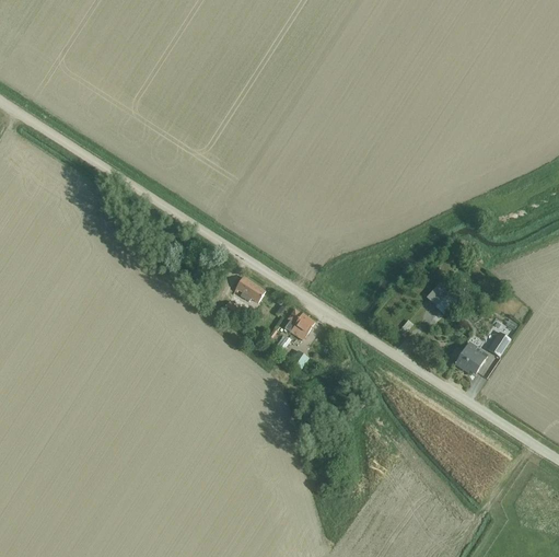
[(258,301),(265,290),(243,276),(234,289),(236,290),(239,288),(243,291),(241,294),(248,300),(251,297),(258,301)]
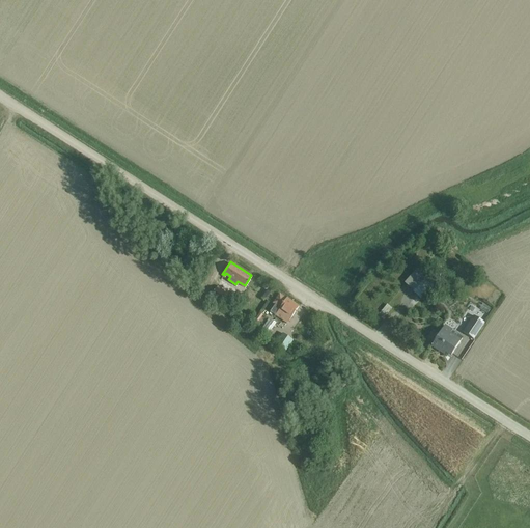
[(426,274),(412,288),(420,297),(434,281),(426,274)]
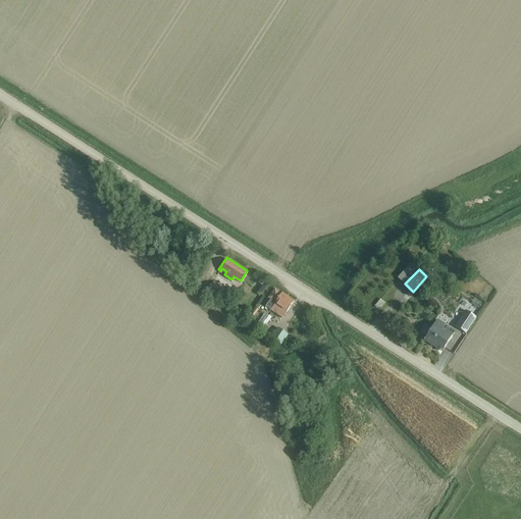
[(215,296),(222,287),(213,279),(206,289),(215,296)]
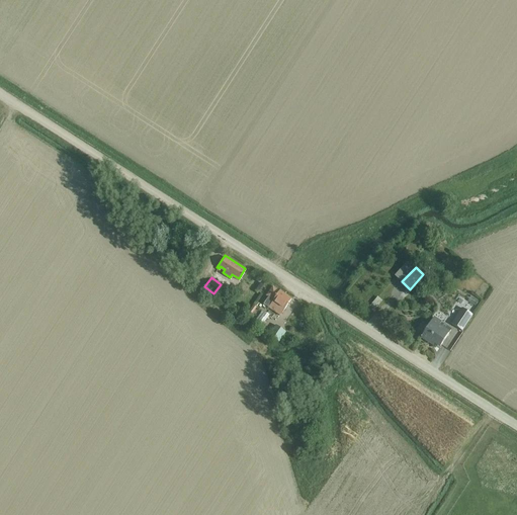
[(268,292),(268,294),(263,303),(269,306),(280,314),(290,296),(278,288),(278,289),(273,285),(270,286),(268,292)]
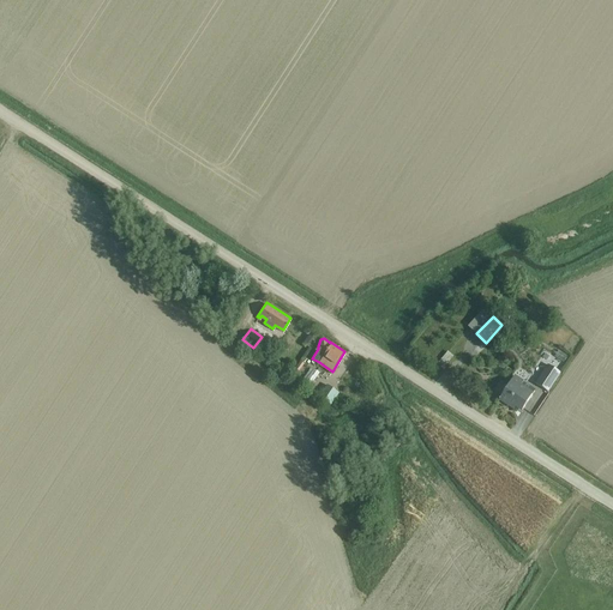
[(440,348),(431,361),(438,367),(449,354),(440,348)]
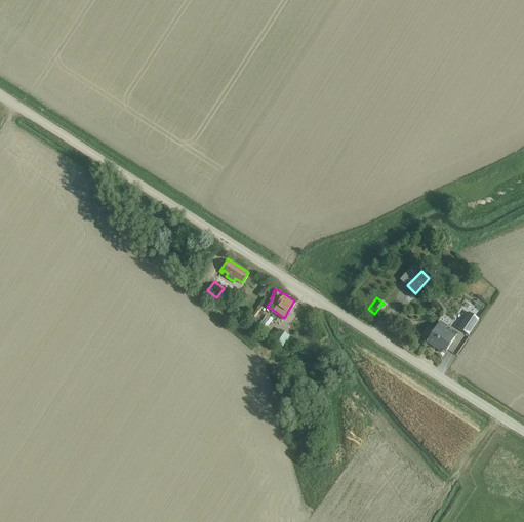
[(255,308),(248,317),(252,319),(258,310),(255,308)]
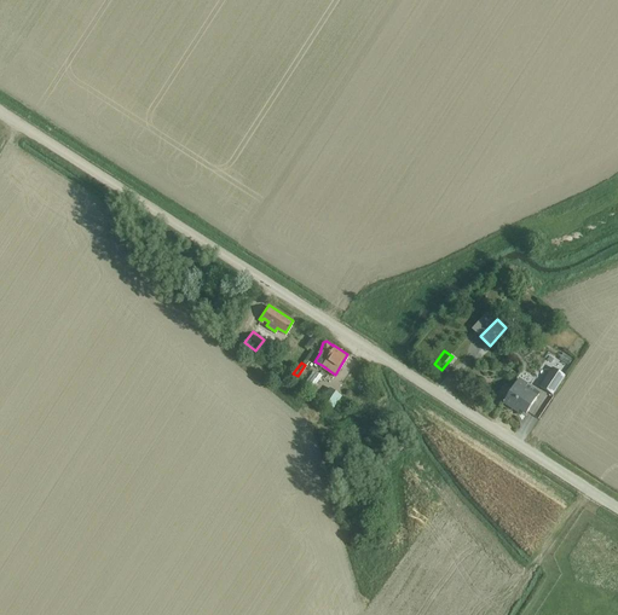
[(552,365),(539,384),(553,393),(565,373),(552,365)]
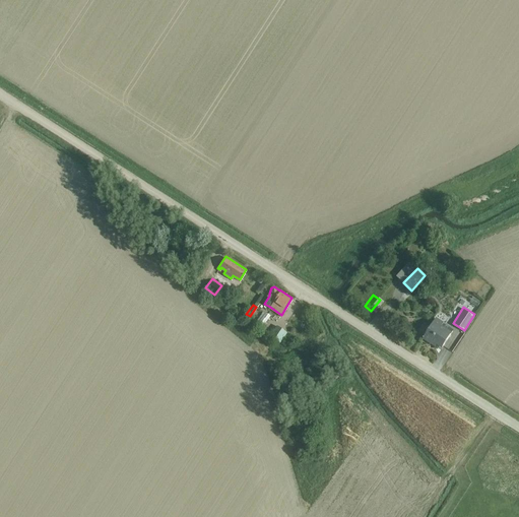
[(264,311),(254,325),(259,328),(269,314),(264,311)]
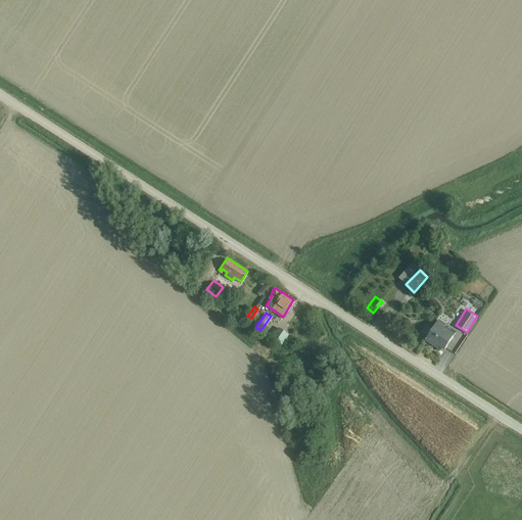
[(452,335),(455,330),(444,324),(436,319),(431,327),(428,325),(426,325),(423,326),(422,328),(422,330),(424,332),(427,334),(424,338),(432,343),(433,340),(443,347),(452,335)]
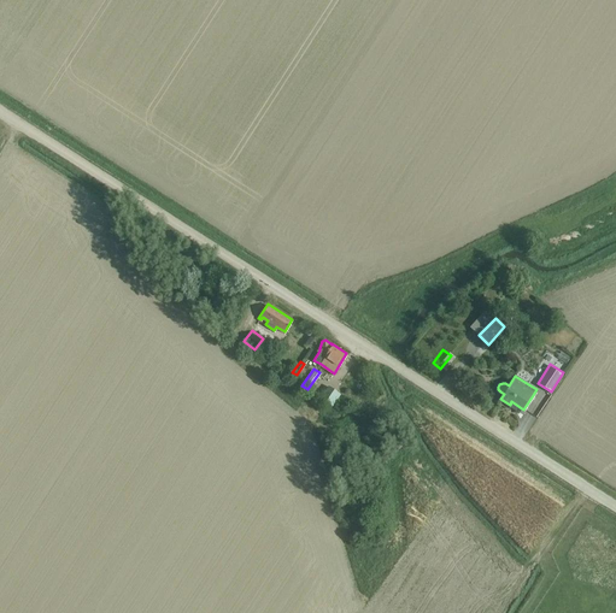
[(327,384),(320,396),(332,405),(340,393),(327,384)]
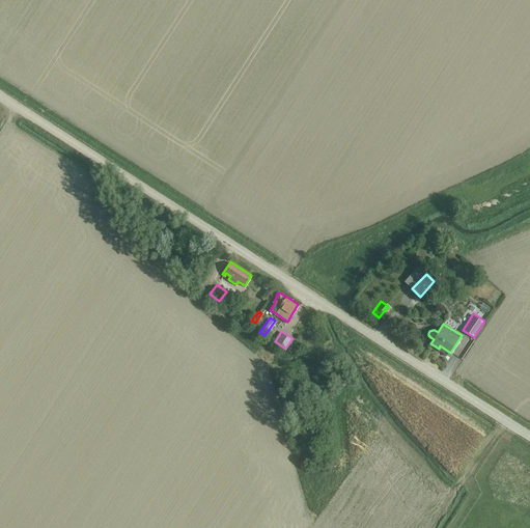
All buildings are outlined.
